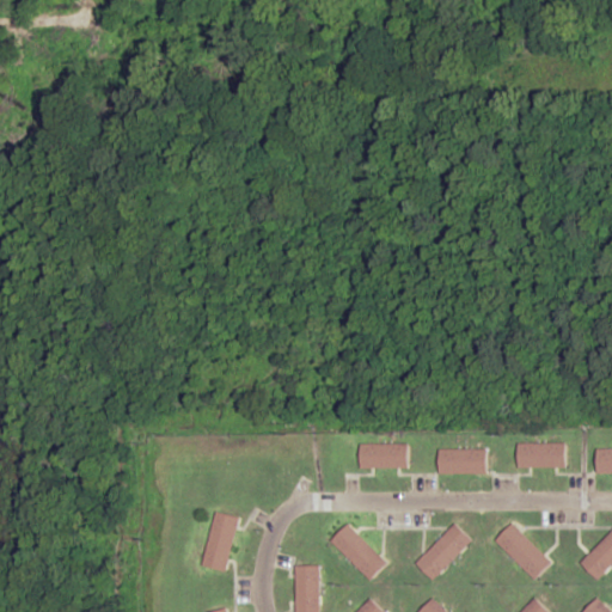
[(519,467),(567,467),(567,444),(519,444),(519,467)]
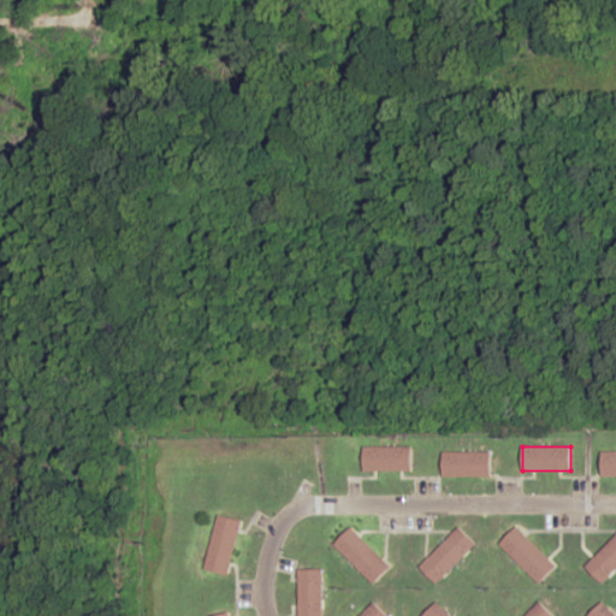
[(412,448),(363,448),(363,472),(412,472),(412,448)]
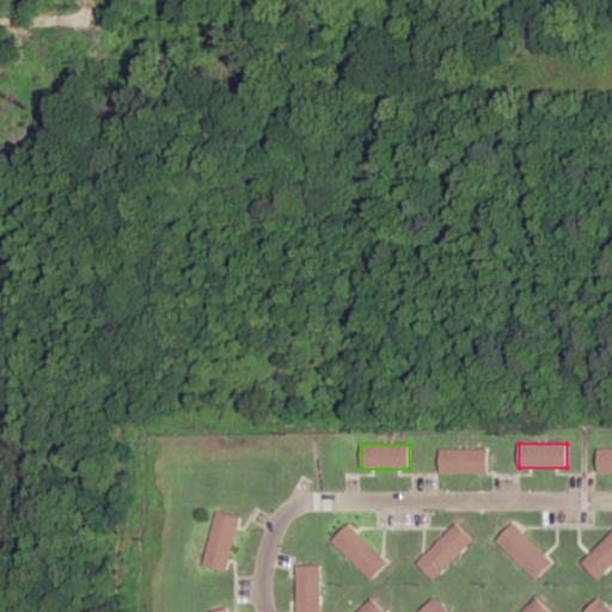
[(611,448),(598,448),(598,473),(611,472),(611,448)]
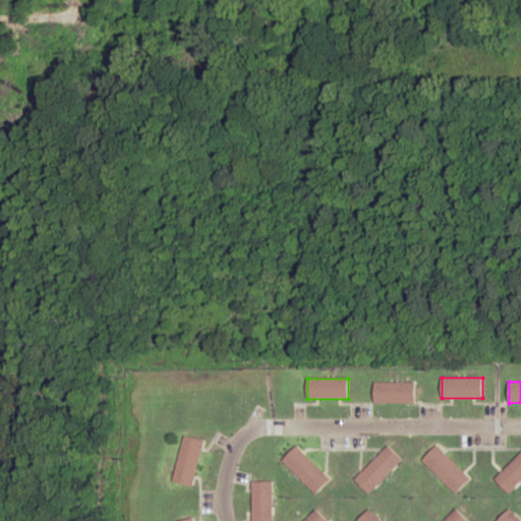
[(374,403),(415,403),(415,384),(374,384),(374,403)]
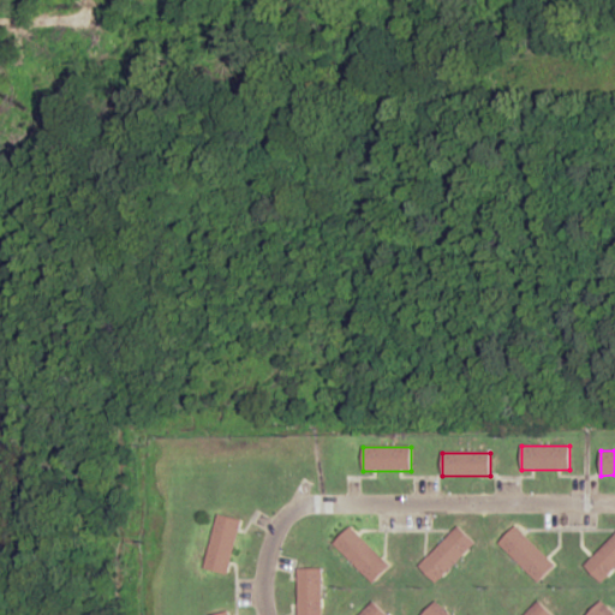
[(219,514),(204,568),(228,574),(243,520),(219,514)]
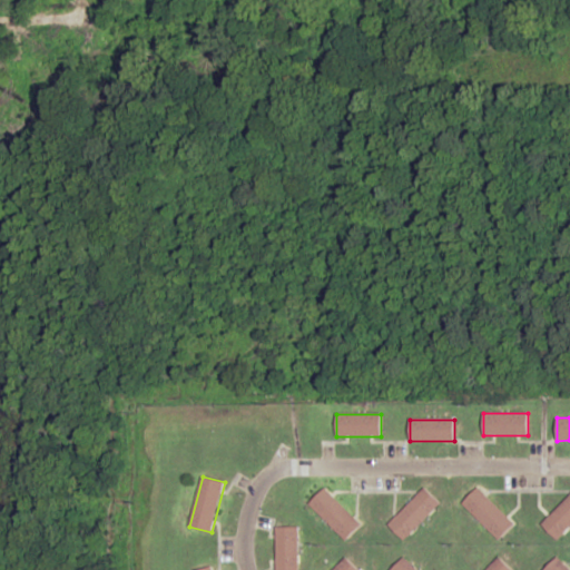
[(462,504),(499,540),(514,524),(479,488),(462,504)]
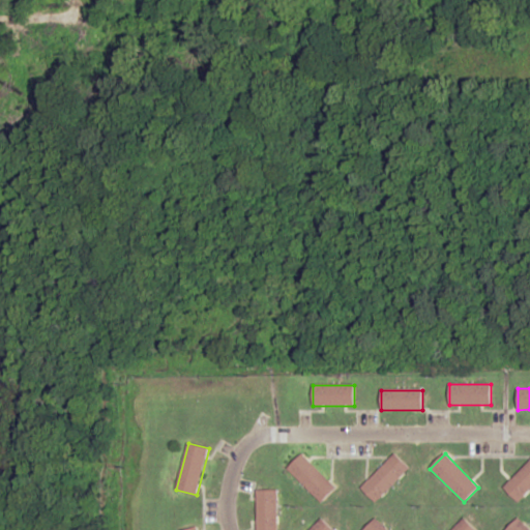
[(335,488),(302,454),(288,469),(321,502),(335,488)]
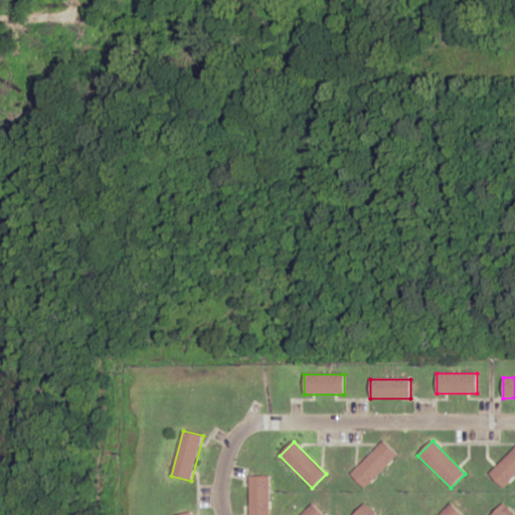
[(351,474),(365,488),(398,456),(384,442),(351,474)]
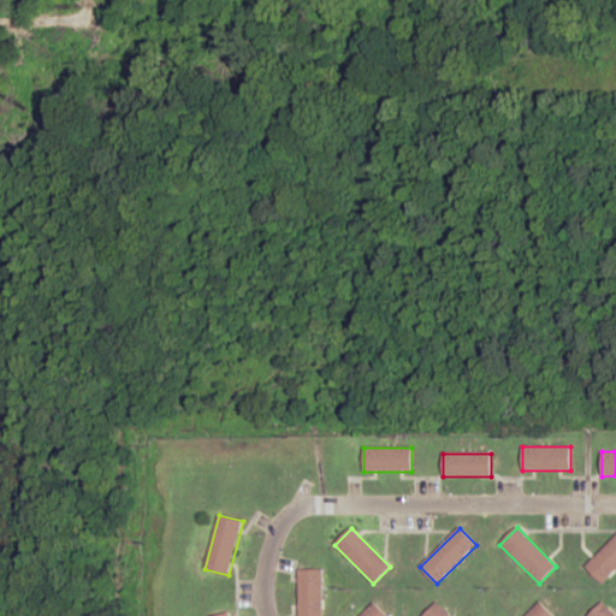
[(615,535),(586,567),(603,584),(615,569),(615,535)]
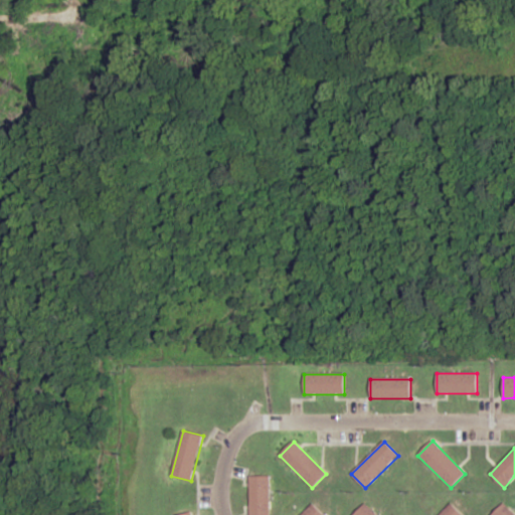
[(269,514),(270,477),(249,477),(249,514),(269,514)]
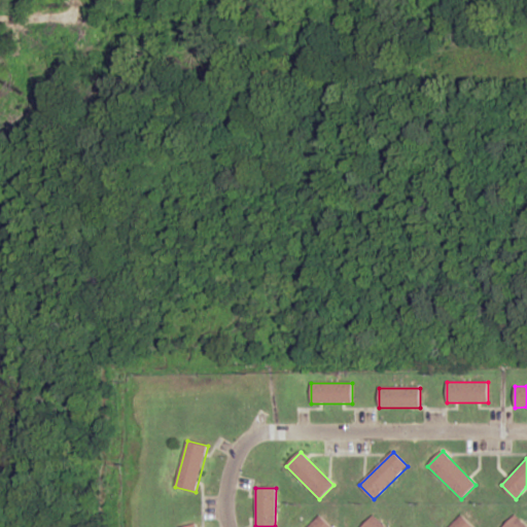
[(309,526),(330,526),(320,516),(309,526)]
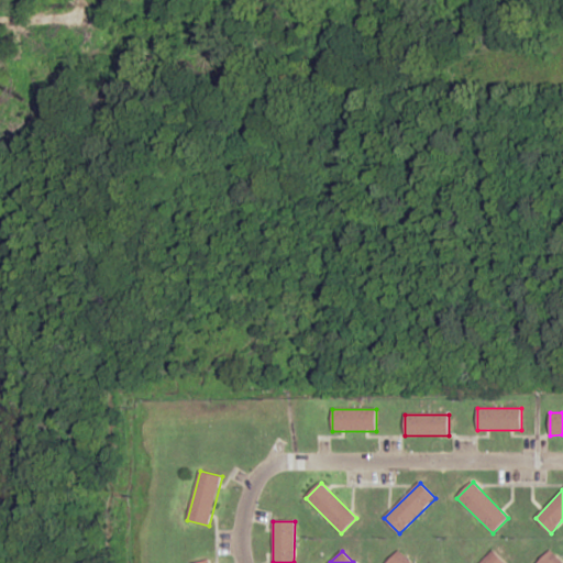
[(387,562),(410,562),(399,551),(387,562)]
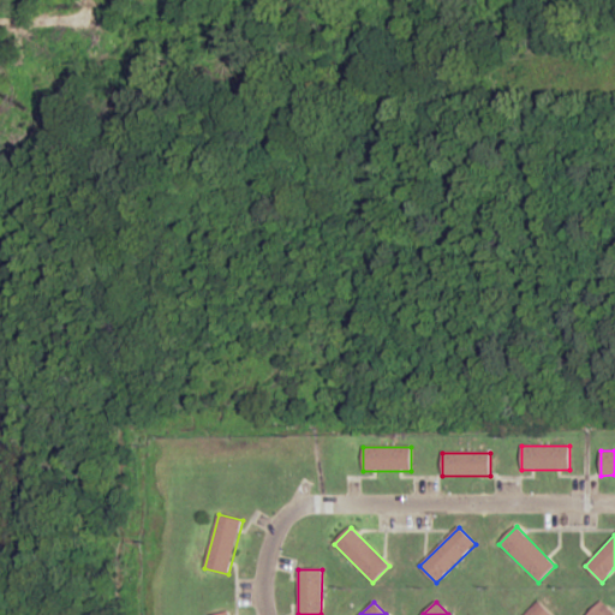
[(551,614),(538,602),(524,614),(551,614)]
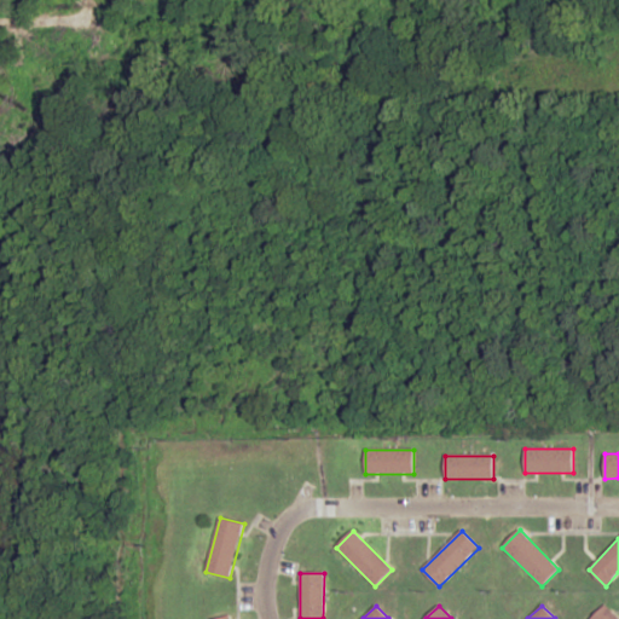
[(591,618),(618,618),(606,606),(591,618)]
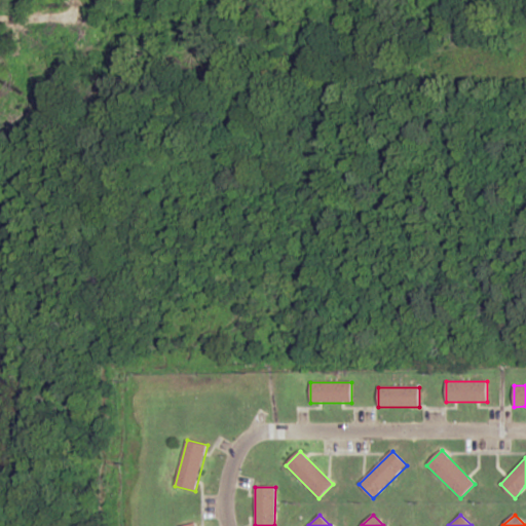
All buildings are outlined.
